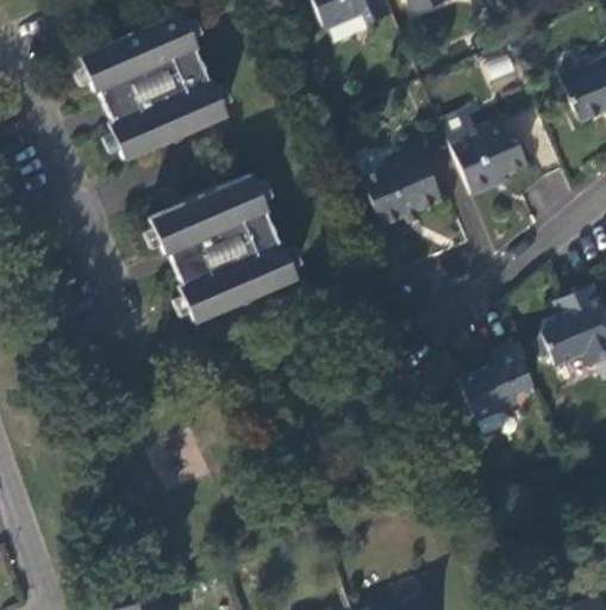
[(394,13),(388,0),(314,0),(328,30),(367,13),(370,23),(394,13)]
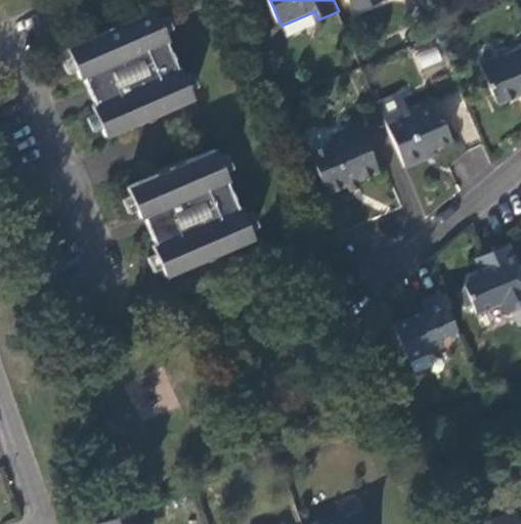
[(353,0),(358,11),(385,0),(353,0)]
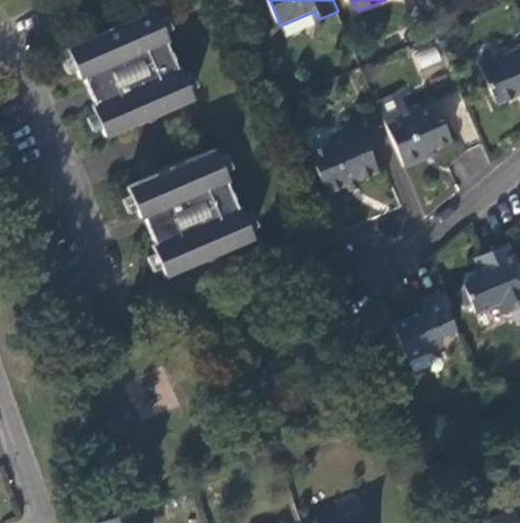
[(172,41),(168,33),(162,18),(160,18),(157,11),(123,26),(125,30),(105,38),(103,34),(69,48),(74,58),(80,72),(83,81),(87,79),(91,88),(102,91),(107,101),(98,105),(95,106),(105,128),(103,129),(108,137),(138,124),(137,121),(166,107),(168,111),(196,98),(193,90),(184,68),(181,69),(169,43),(172,41)]
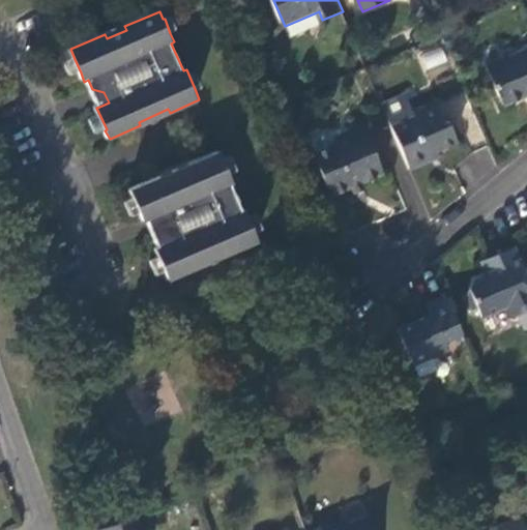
[(428,70),(449,60),(443,46),(420,56),(428,70)]
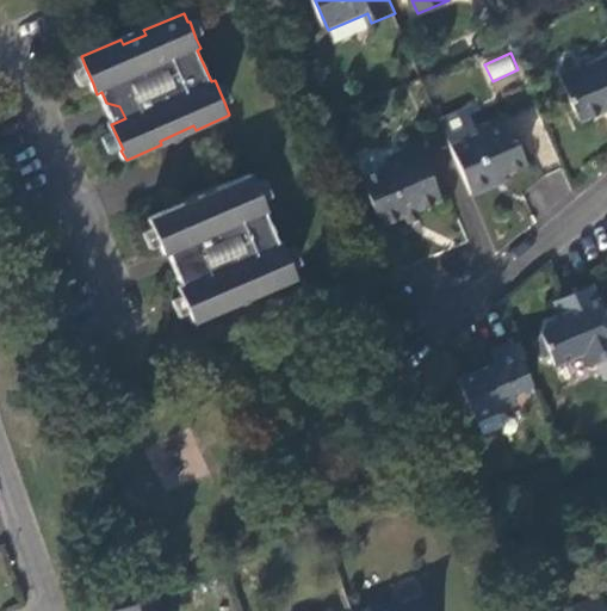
[(606,57),(563,78),(582,123),(606,112),(606,57)]
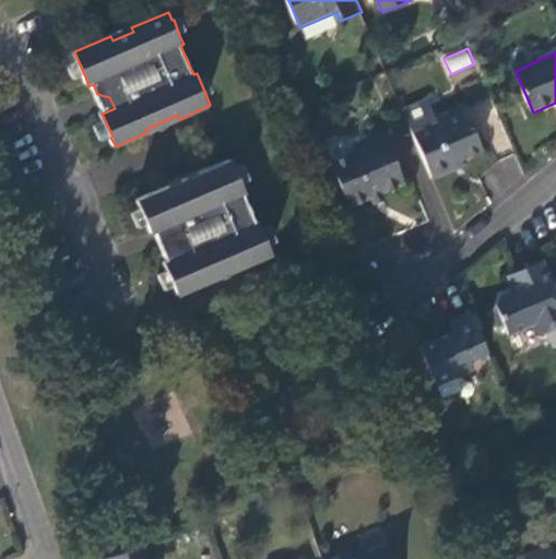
[(109,97),(97,94),(105,113),(115,108),(109,97)]
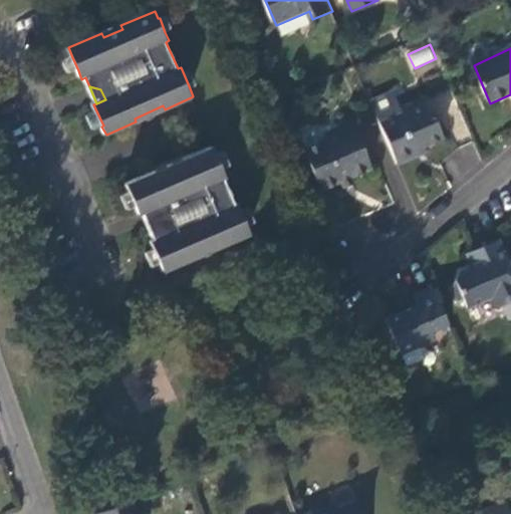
[(379,119),(400,165),(421,156),(418,150),(427,146),(445,138),(436,117),(433,119),(425,100),(379,119)]
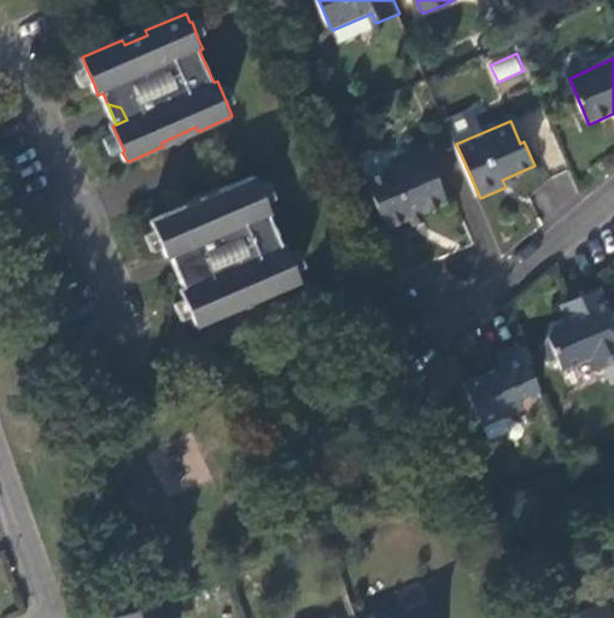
[(364,175),(386,225),(409,214),(413,222),(427,216),(424,209),(434,204),(446,198),(422,143),(390,156),(393,163),(364,175)]
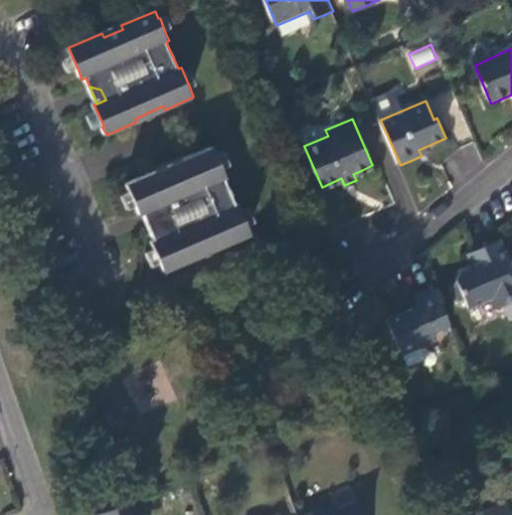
[(160,175),(158,173),(129,185),(138,206),(142,214),(144,213),(153,210),(159,223),(156,224),(153,229),(151,229),(156,240),(154,242),(163,263),(166,271),(200,255),(199,252),(216,244),(218,248),(253,233),(249,225),(240,204),(238,205),(225,178),(228,177),(225,168),(215,147),(187,160),(187,163),(160,175)]
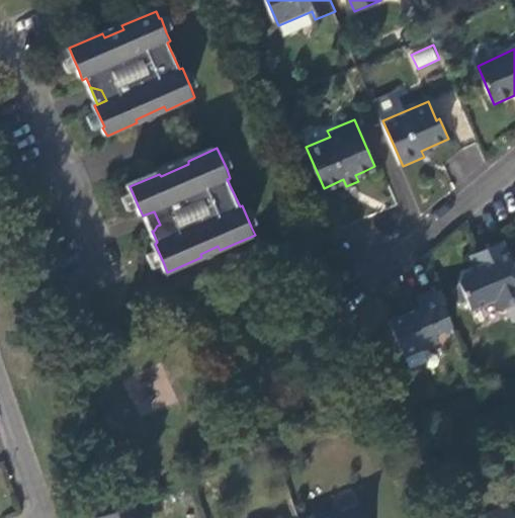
[(154,211),(145,214),(152,231),(154,231),(157,226),(160,225),(154,211)]
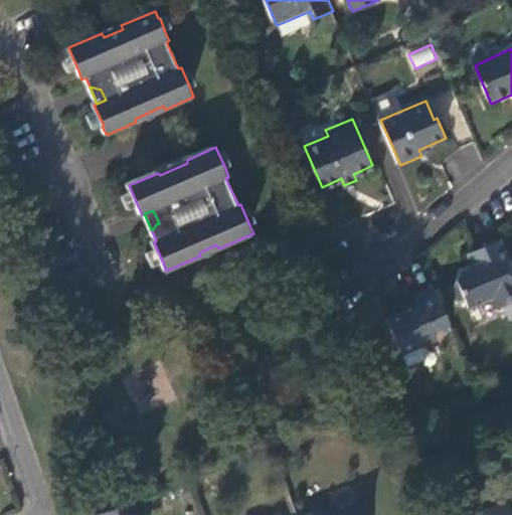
[(511,258),(504,240),(490,246),(480,250),(485,262),(472,268),(462,272),(459,281),(471,309),(493,300),(494,303),(504,307),(511,304),(511,258)]
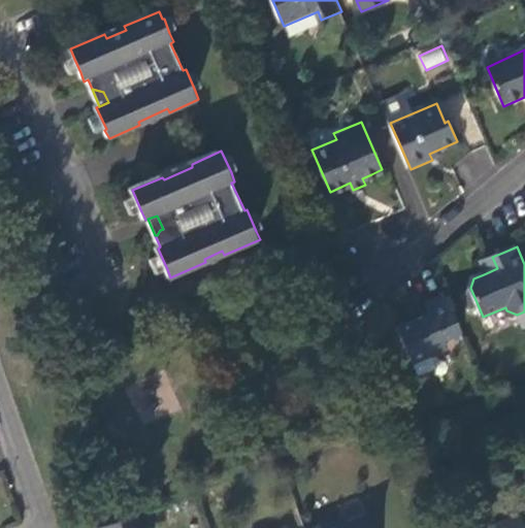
[(480,262),(484,274),(497,268),(492,257),(480,262)]
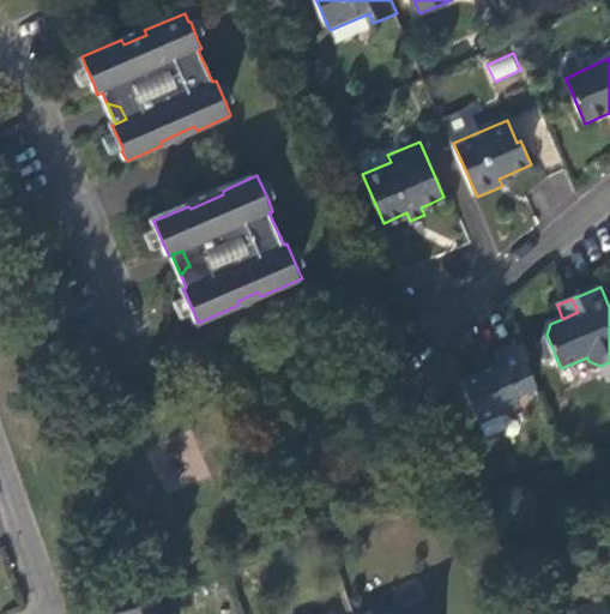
[(463,381),(483,431),(503,422),(500,414),(520,405),(517,396),(537,386),(519,344),(496,353),(502,365),(477,375),(463,381)]
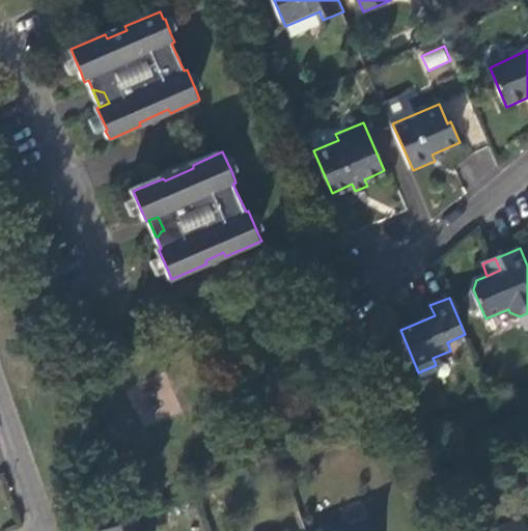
[(314,530),(376,530),(371,516),(346,525),(342,522),(314,530)]
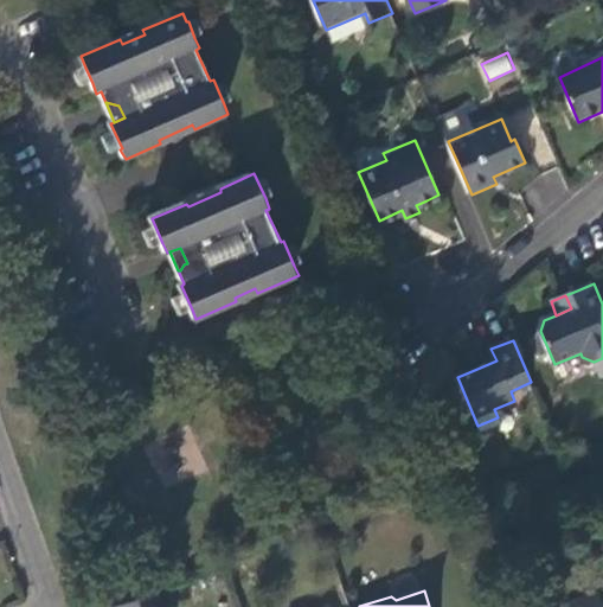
[(165,606),(160,592),(117,606),(165,606)]
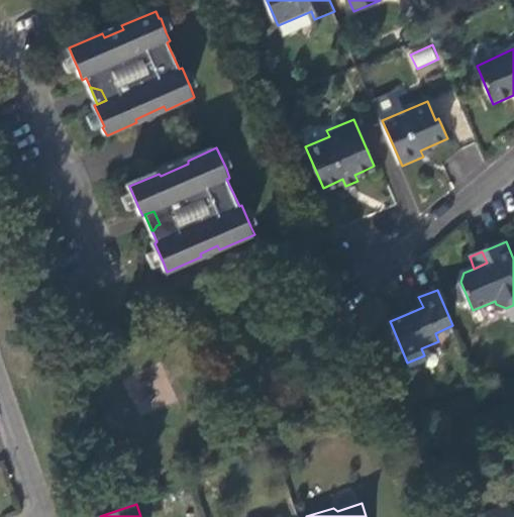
[(513,510),(512,507),(480,516),(513,516),(513,510)]
